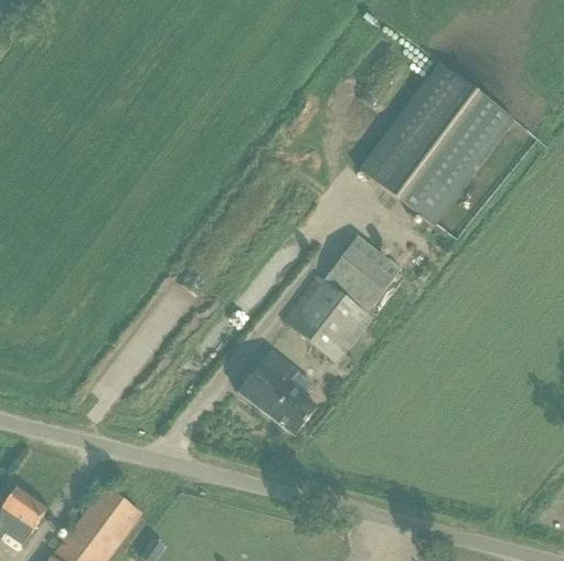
[(0,0),(0,17),(13,0),(0,0)]
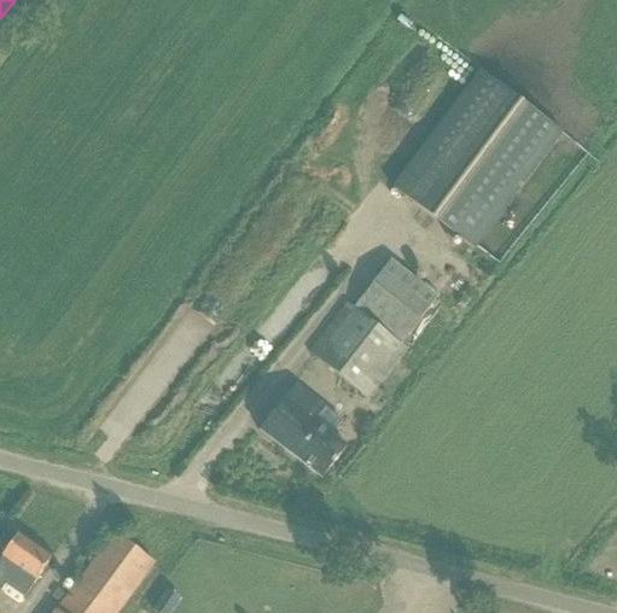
[(393,185),(476,247),(563,130),(481,66),(393,185)]
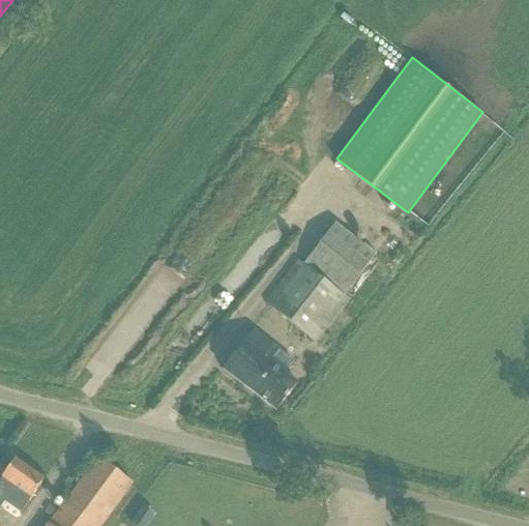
[(304,261),(298,257),(265,299),(321,344),(329,334),(323,330),(349,297),(343,292),(375,251),(335,220),(304,261)]
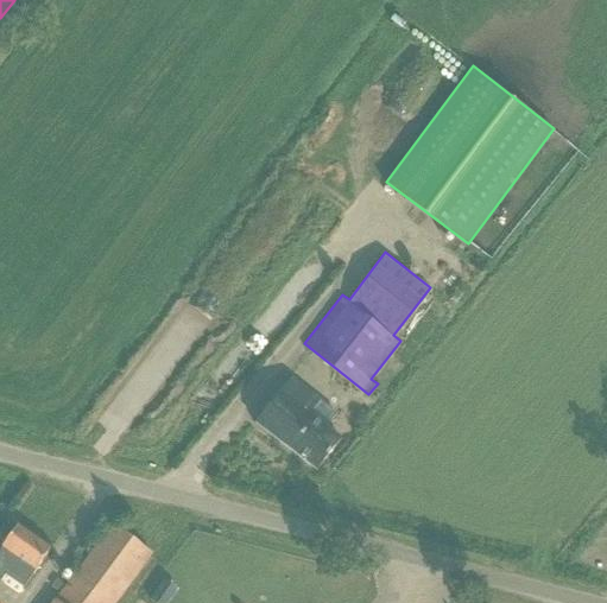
[(317,468),(333,449),(342,437),(326,424),(336,411),(291,375),(271,400),(257,419),(317,468)]
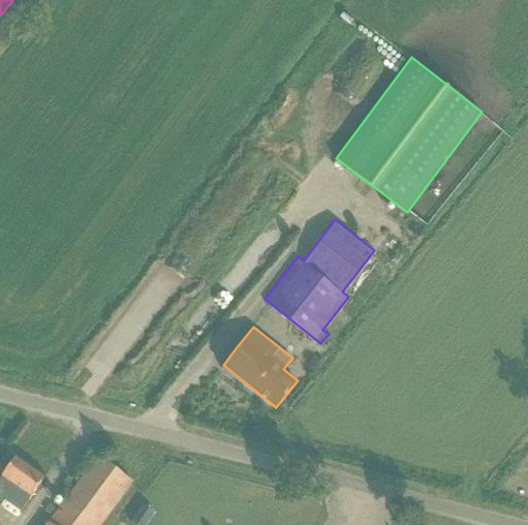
[(99,454),(87,470),(44,524),(97,524),(132,479),(99,454)]
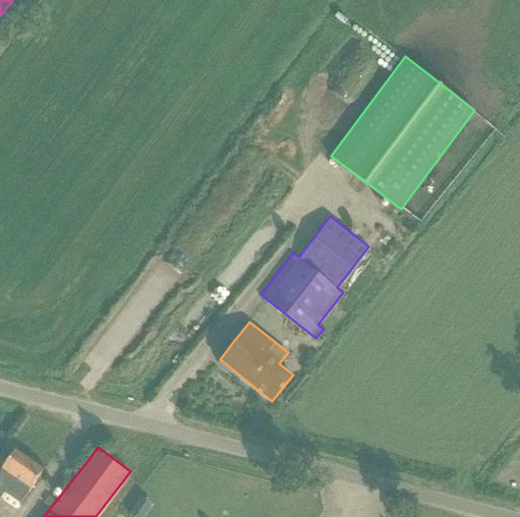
[(15,448),(4,465),(0,469),(0,492),(1,494),(4,487),(21,500),(33,484),(44,468),(15,448)]
